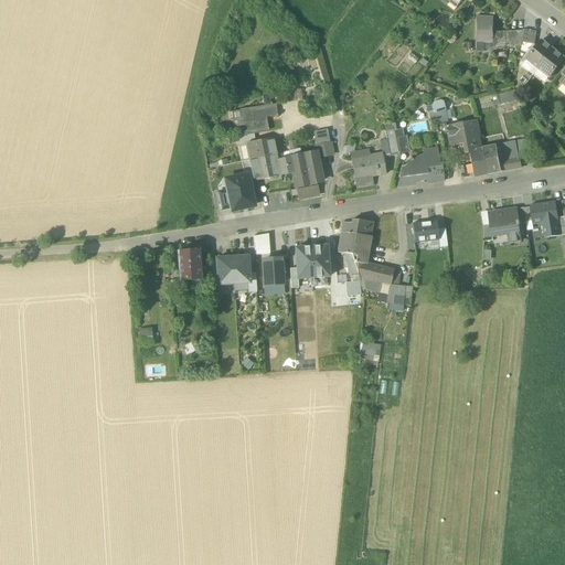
[(498,43),(498,48),(505,48),(505,32),(493,32),(493,27),(493,25),(493,18),(477,17),(476,43),(484,43),(493,43),(498,43)]
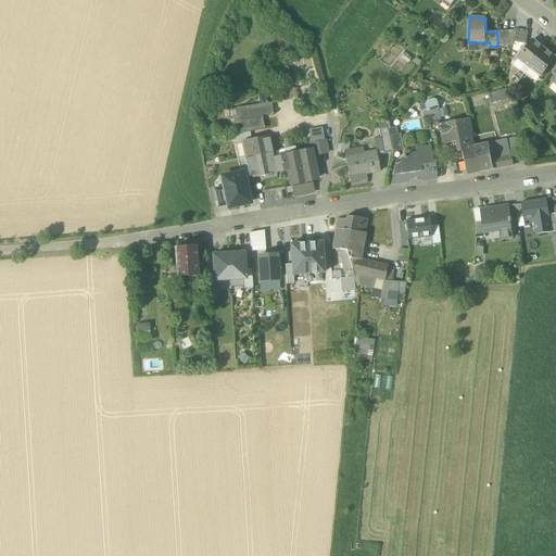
[(497,32),(497,47),(513,46),(513,42),(515,30),(497,32)]
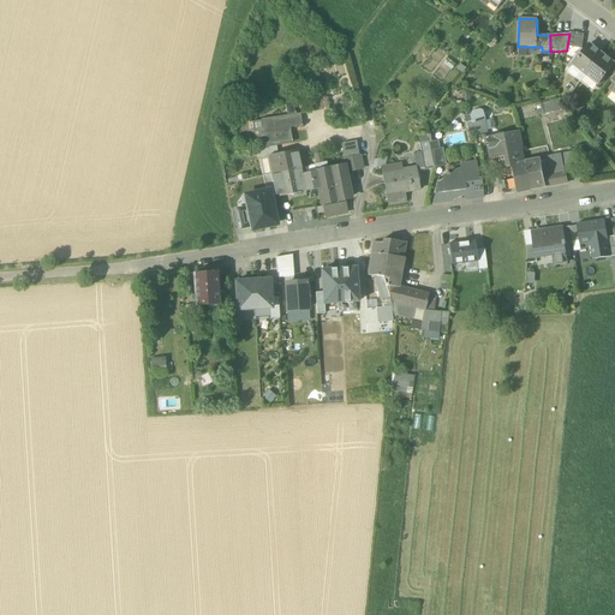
[(567,47),(581,49),(584,36),(569,34),(567,47)]
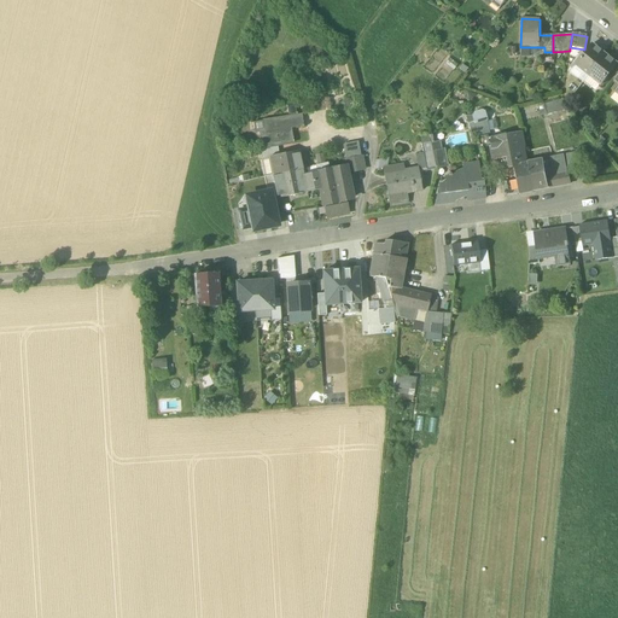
[(576,66),(588,76),(606,54),(593,45),(576,66)]
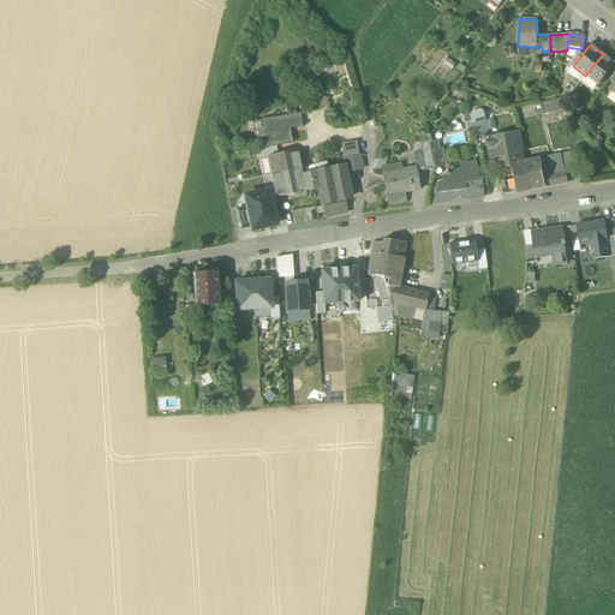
[(518,55),(527,57),(527,47),(518,47),(518,55)]
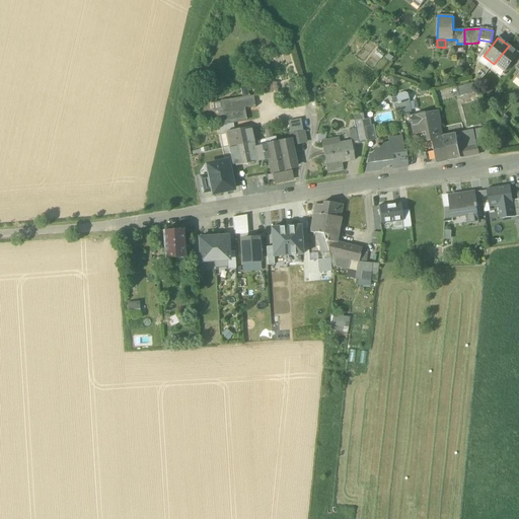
[(518,54),(509,46),(494,64),(505,72),(514,60),(518,54)]
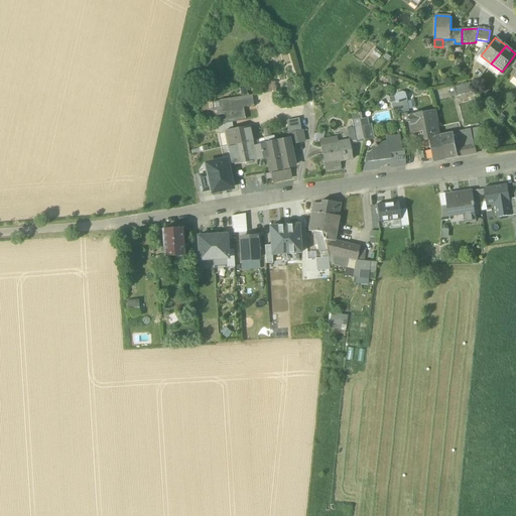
[(383,54),(375,48),(371,54),(379,59),(383,54)]
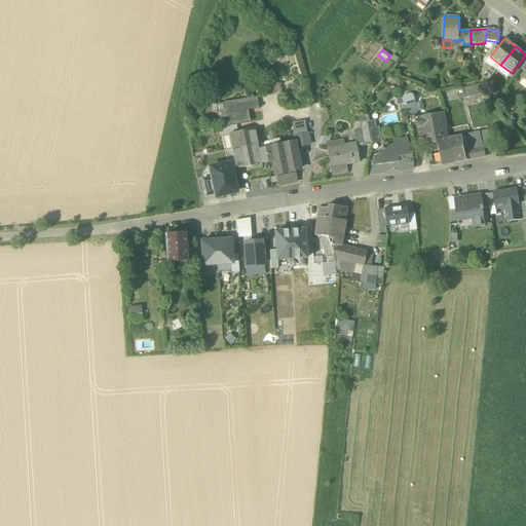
[(496,71),(500,65),(490,57),(485,63),(496,71)]
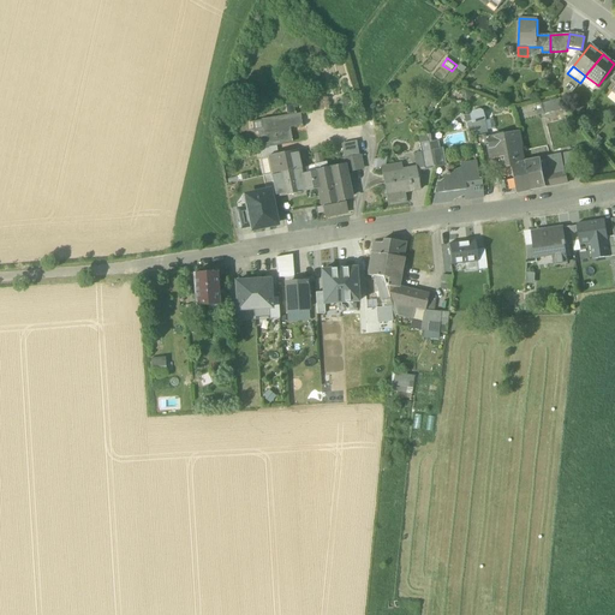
[(585,76),(580,83),(587,89),(598,85),(585,76)]
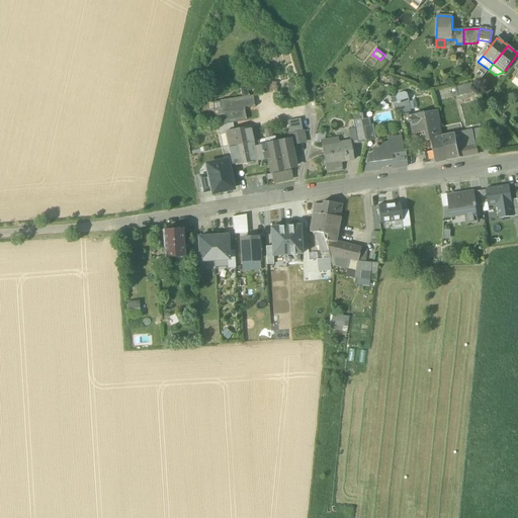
[(262,83),(264,94),(272,93),(270,83),(270,82),(262,83)]
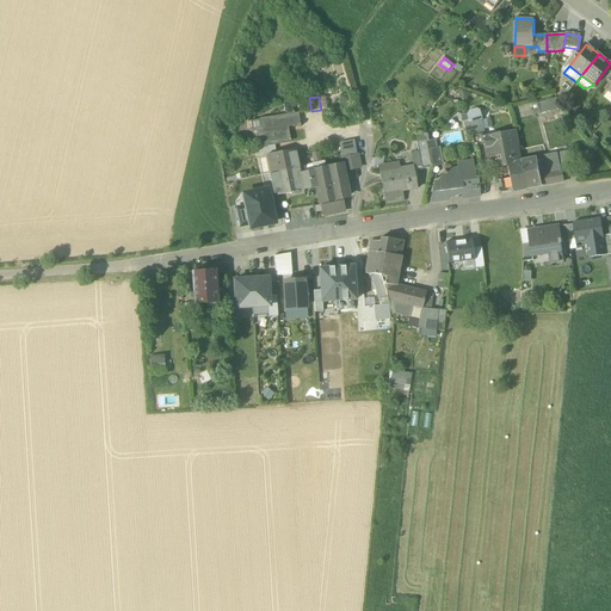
[(350,97),(339,99),(341,110),(352,106),(350,97)]
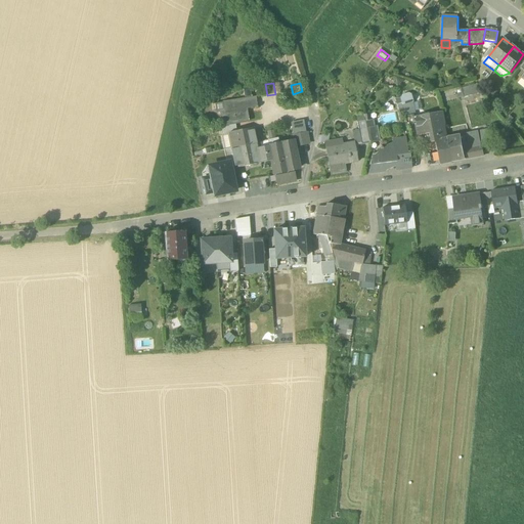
[(460,90),(462,98),(480,93),(475,86),(460,90)]
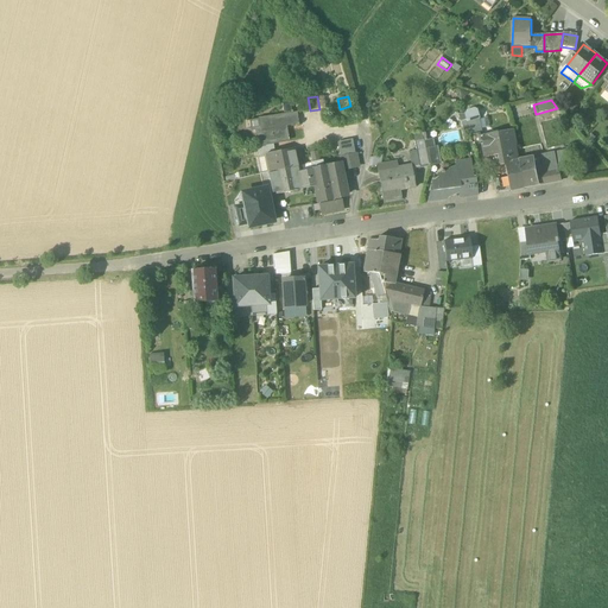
[(282,105),(284,115),(292,114),(290,103),(282,105)]
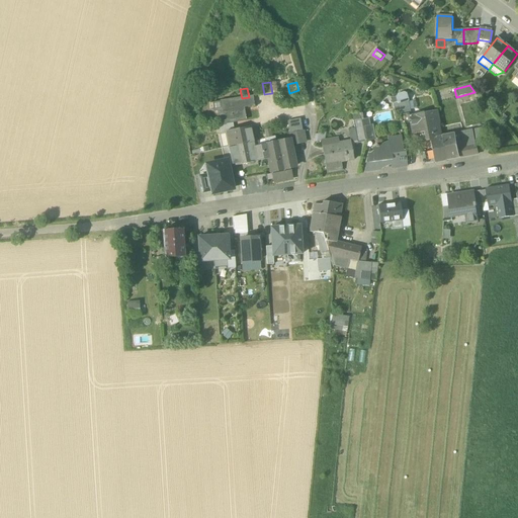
[(397,102),(408,99),(406,93),(403,93),(397,94),(396,97),(397,102)]
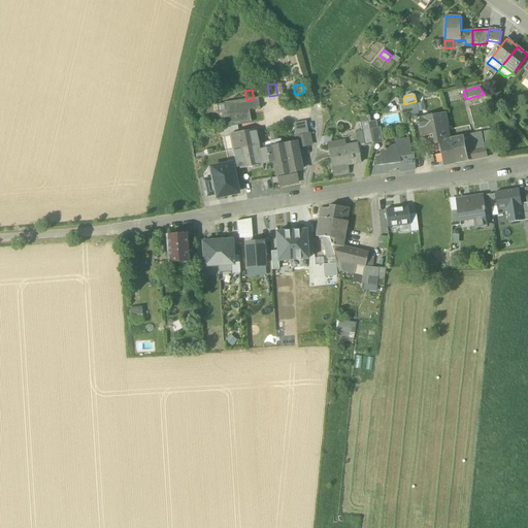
[(222,113),(224,127),(237,125),(250,123),(248,109),(258,108),(258,109),(260,109),(260,107),(258,107),(257,99),(254,99),(246,100),(225,104),(227,112),(222,113)]
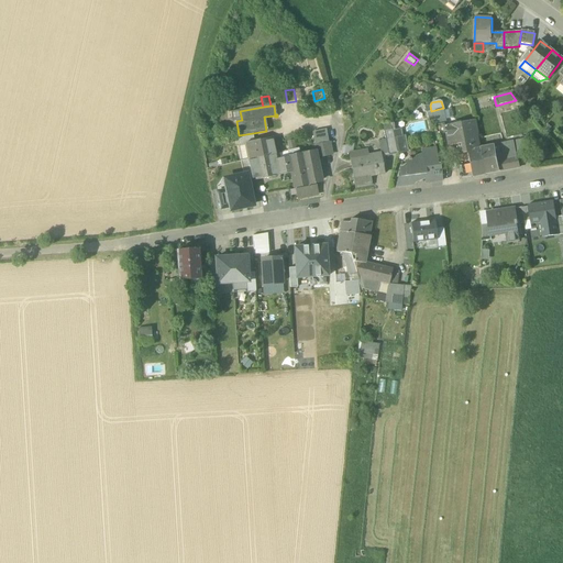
[(428,120),(430,129),(441,127),(444,127),(443,124),(445,123),(443,108),(431,111),(426,112),(427,119),(428,120)]
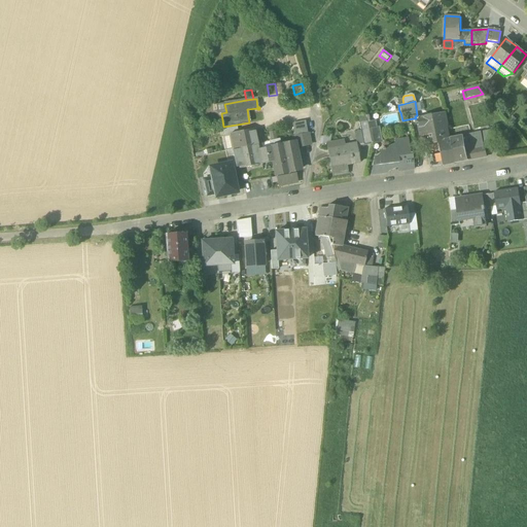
[(217,114),(221,113),(226,112),(224,104),(215,105),(217,114)]
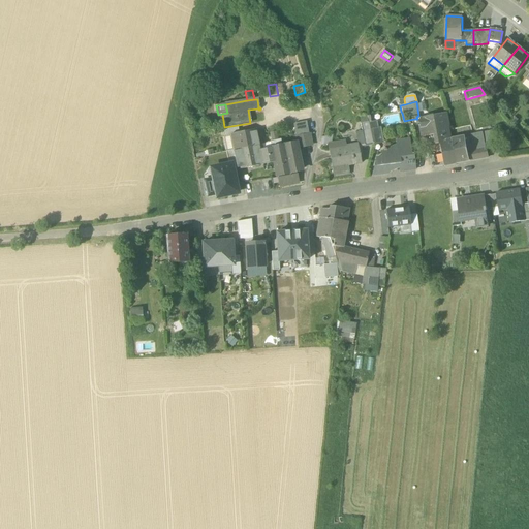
[(435,145),(439,144),(439,143),(452,141),(446,114),(417,119),(418,127),(421,137),(433,135),(435,145)]
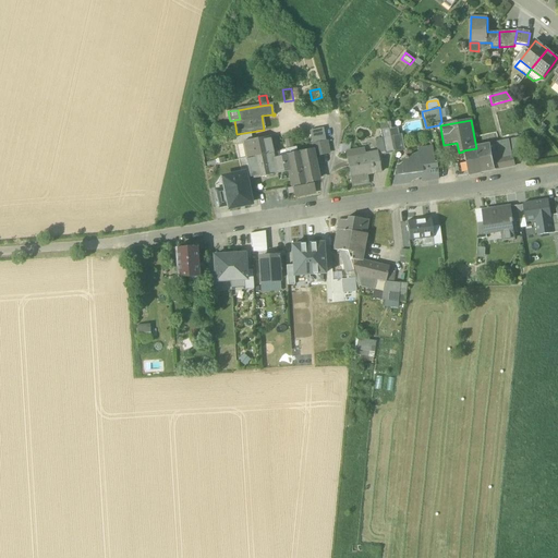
[(547,126),(542,122),(537,128),(543,132),(547,126)]
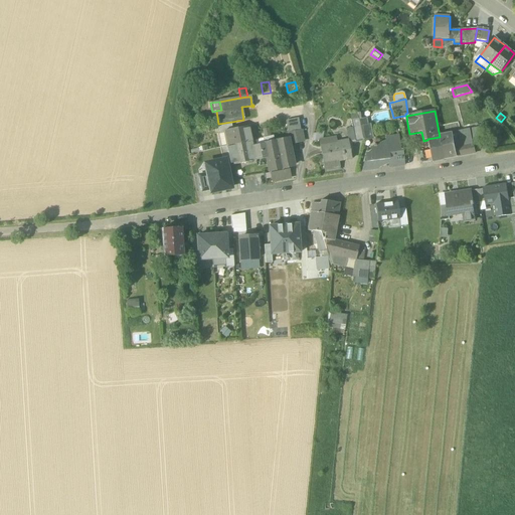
[(393,126),(395,127),(399,126),(399,125),(405,124),(403,116),(393,118),(394,122),(393,123),(393,126)]
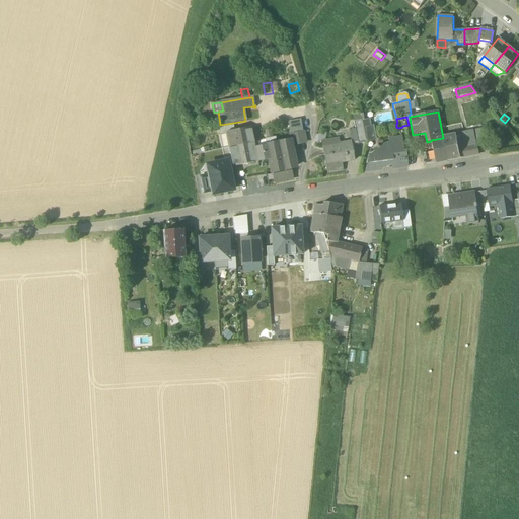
[(371,126),(370,126),(369,119),(361,121),(363,128),(366,142),(373,141),(375,139),(373,128),(372,127),(371,126)]
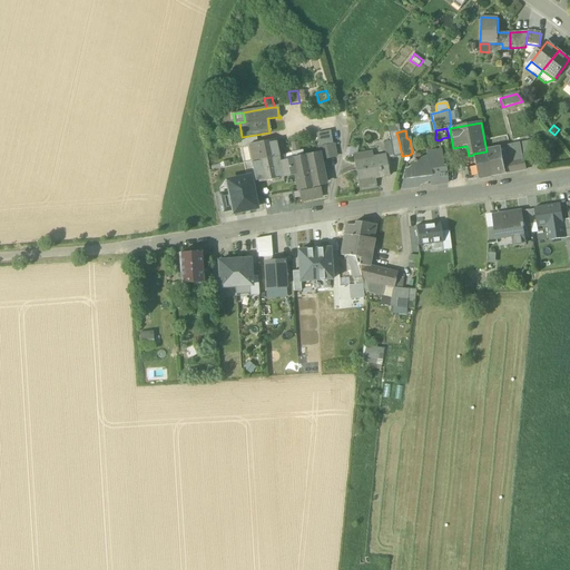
[(316,134),(320,147),(333,145),(330,131),(316,134)]
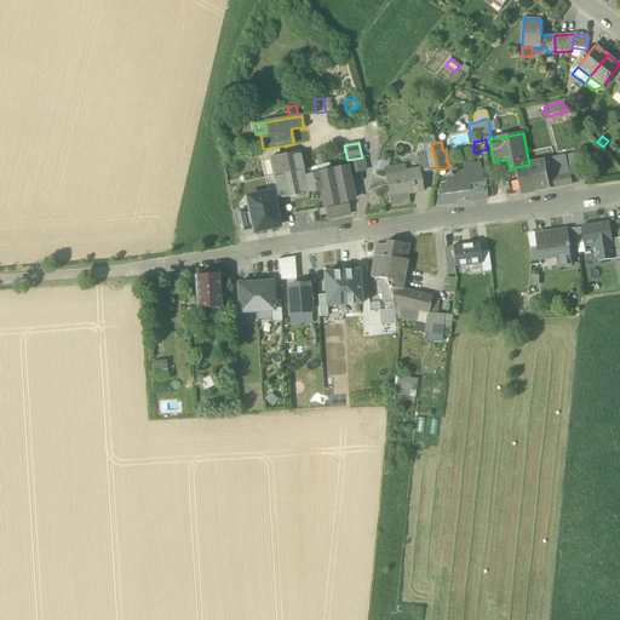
[(423,145),(424,155),(434,153),(431,144),(423,145)]
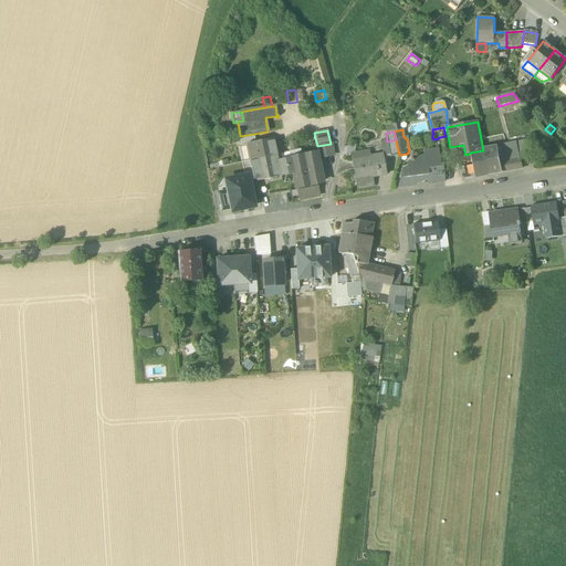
[(255,143),(247,145),(250,160),(276,155),(278,155),(273,139),(255,143)]
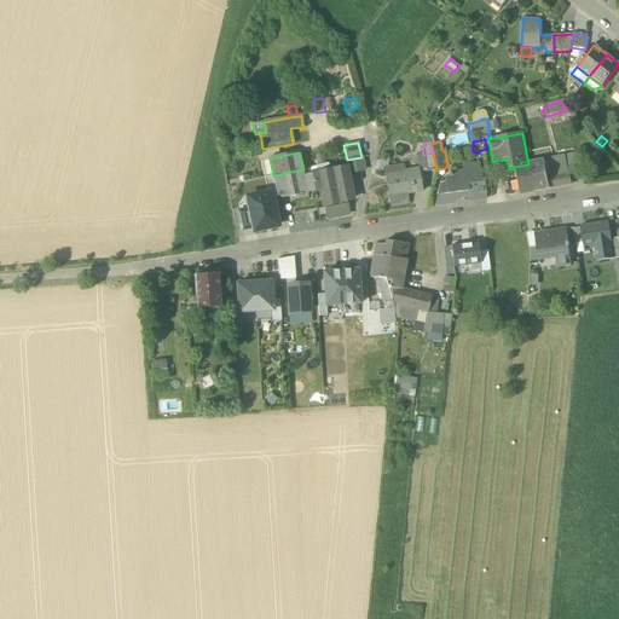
[(427,169),(427,172),(437,169),(433,152),(423,155),(427,169)]
